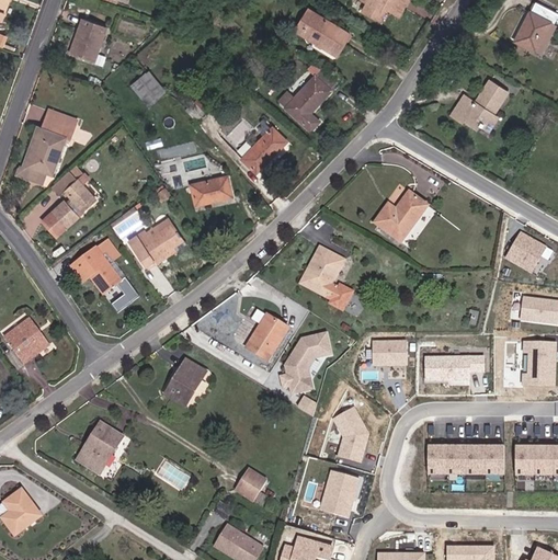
[(3,0),(0,12),(0,13),(6,15),(10,0),(3,0)]
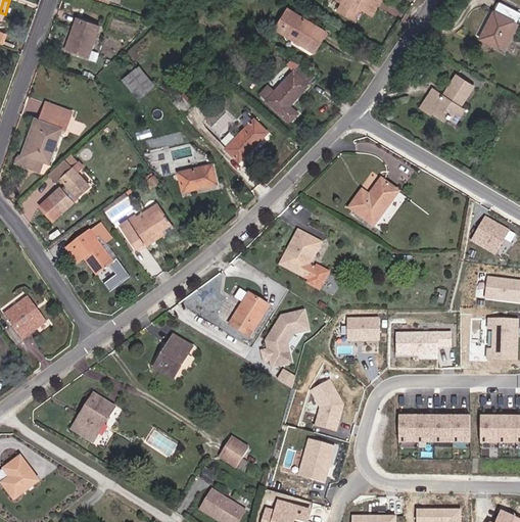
[(342,0),(338,6),(350,15),(358,2),(369,8),(373,0),(342,0)]
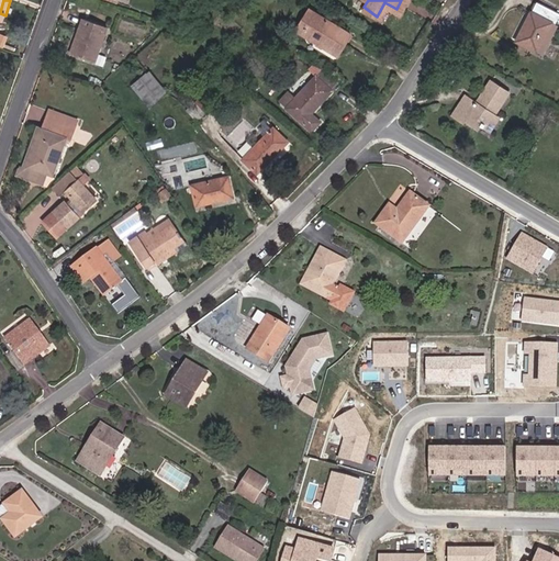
[(556,20),(558,15),(558,9),(539,0),(533,0),(515,36),(535,46),(550,17),(556,20)]
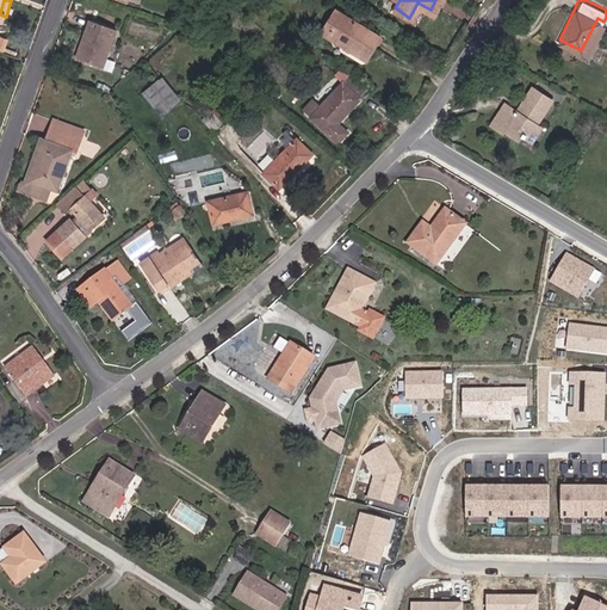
[(377,34),(338,10),(323,32),(363,56),(377,34)]
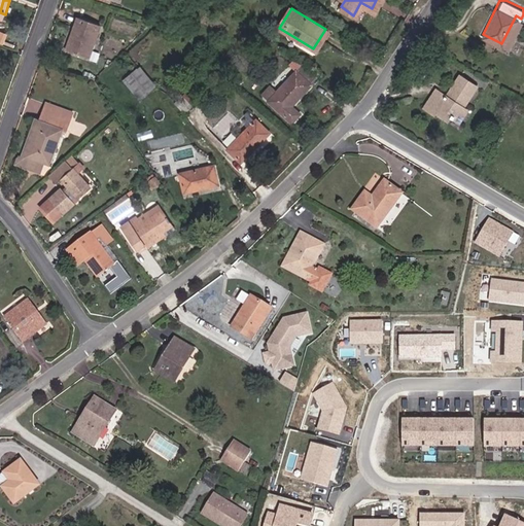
[(80,18),(74,36),(77,37),(72,53),(91,59),(102,24),(80,18)]
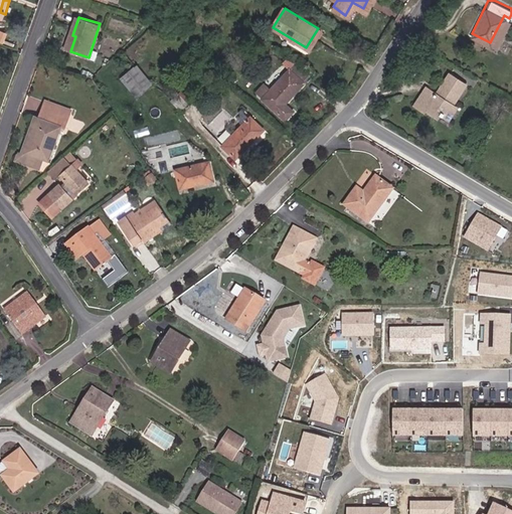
[(135,64),(123,73),(136,92),(149,81),(135,64)]
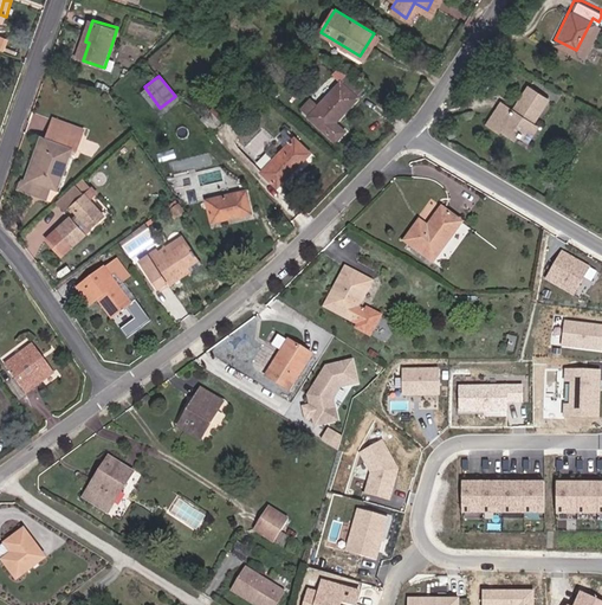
[(337,118),(361,95),(344,79),(310,114),(337,137),(348,128),(337,118)]
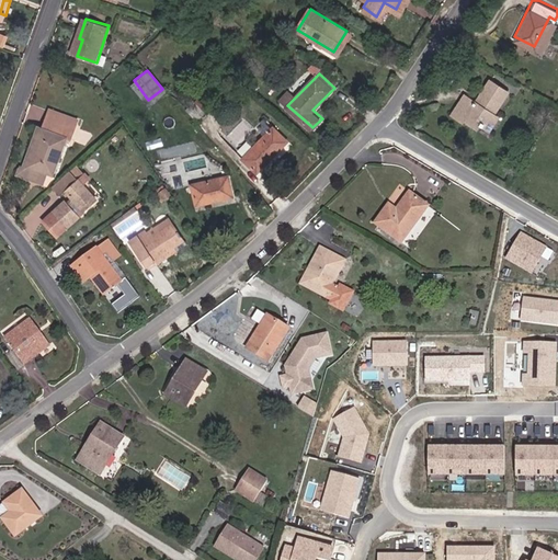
[(450,107),(462,115),(466,107),(480,117),(489,123),(499,109),(494,106),(508,86),(488,73),(482,80),(486,82),(476,95),(464,87),(450,107)]
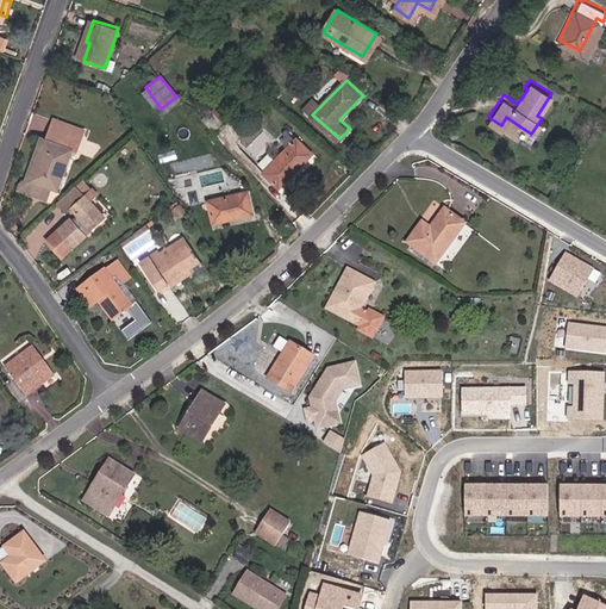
[(214,129),(225,120),(212,107),(204,116),(214,129)]
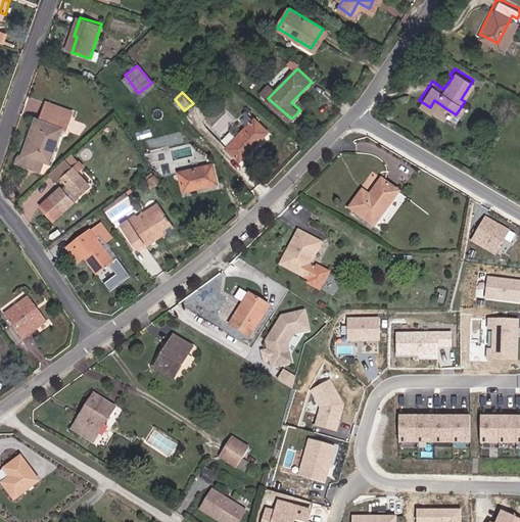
[(43,106),(69,115),(73,105),(46,96),(43,106)]
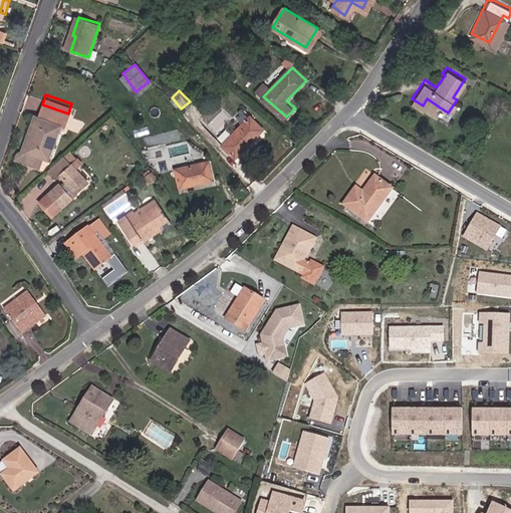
[(435,113),(440,107),(427,98),(423,105),(435,113)]
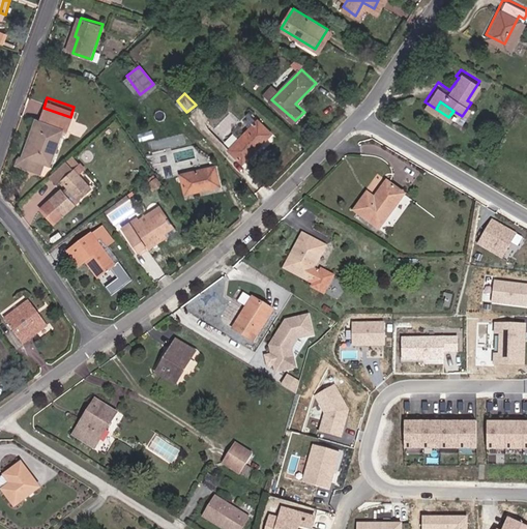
[(70,117),(44,108),(39,119),(26,153),(40,158),(48,160),(62,127),(65,128),(70,117)]
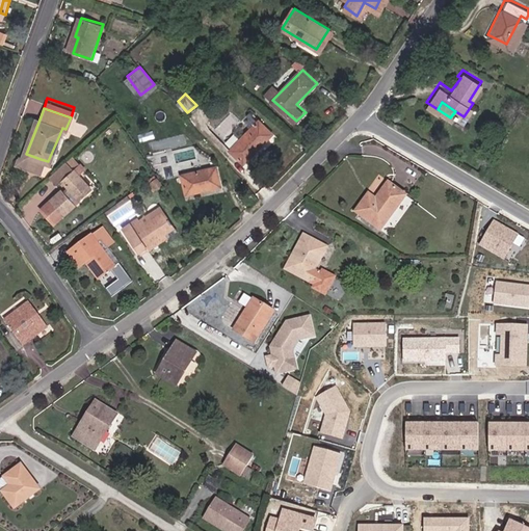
[(20,152),(26,154),(40,120),(32,116),(20,152)]
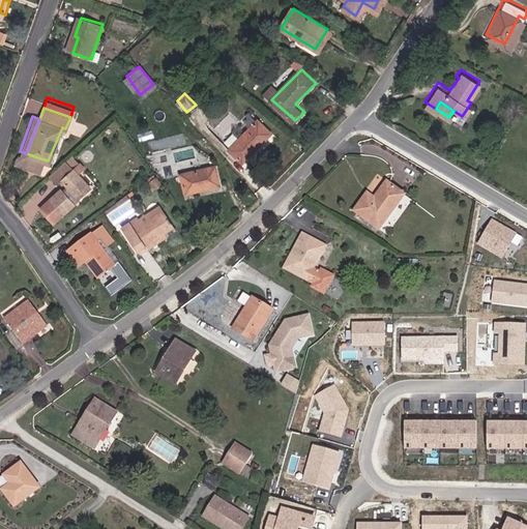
[(243,158),(271,130),(259,118),(231,146),(243,158)]
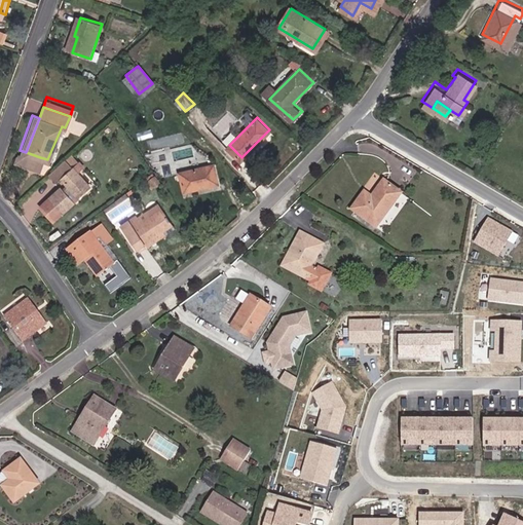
[(40,157),(26,152),(23,163),(37,167),(40,157)]
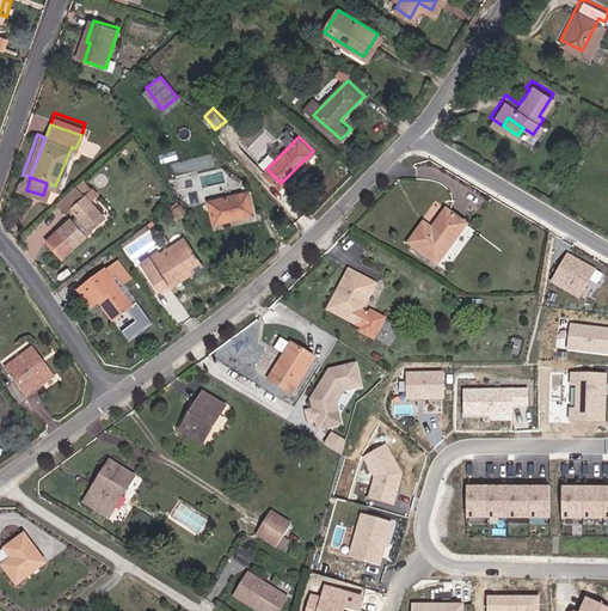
[(49,236),(65,254),(87,231),(81,225),(88,219),(94,226),(97,224),(106,214),(93,200),(99,193),(91,184),(72,202),(80,213),(74,219),(72,215),(49,236)]
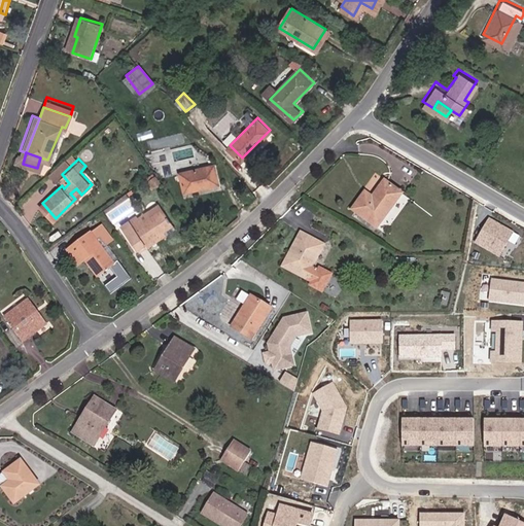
[(213,165),(181,171),(185,190),(218,182),(213,165)]
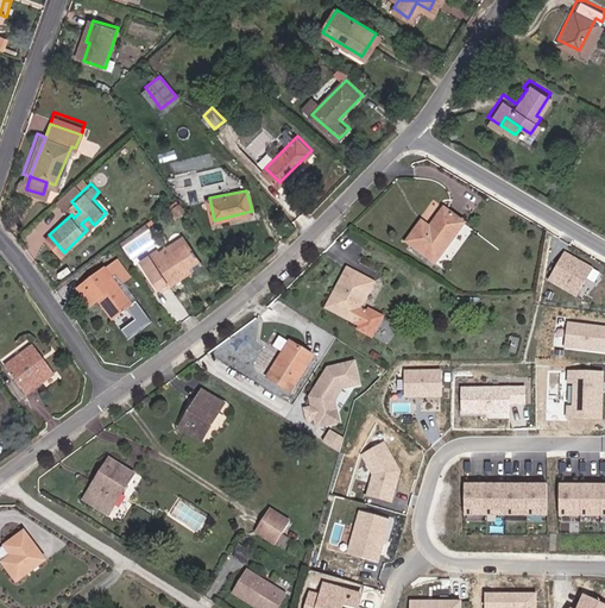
[(408,236),(436,258),(465,221),(445,205),(430,221),(423,217),(408,236)]
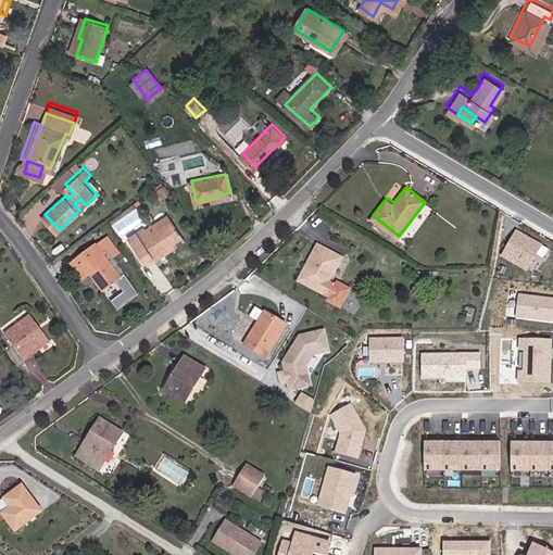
[(151,228),(146,221),(128,234),(146,259),(153,254),(156,259),(176,242),(174,239),(183,231),(171,214),(151,228)]
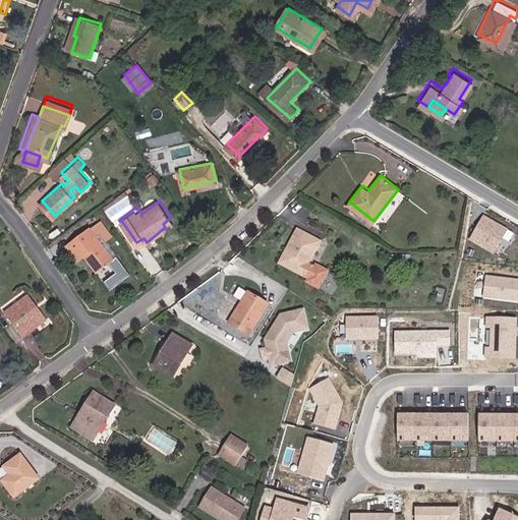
[(174,220),(171,217),(163,224),(165,227),(174,220)]
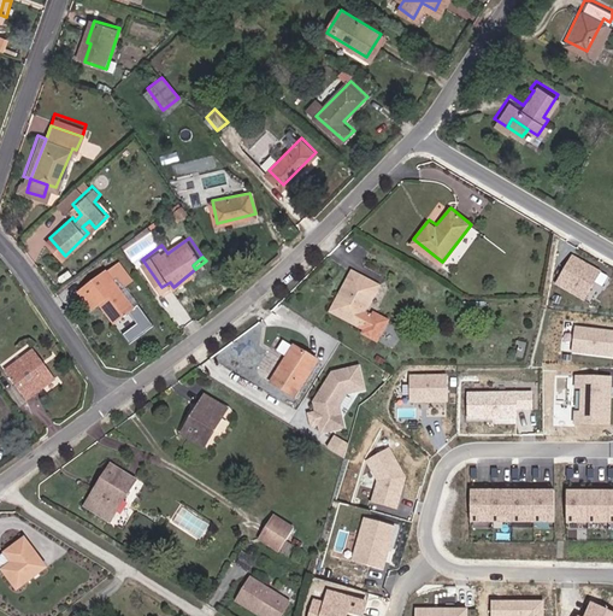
[(600,273),(573,257),(558,283),(584,299),(600,273)]
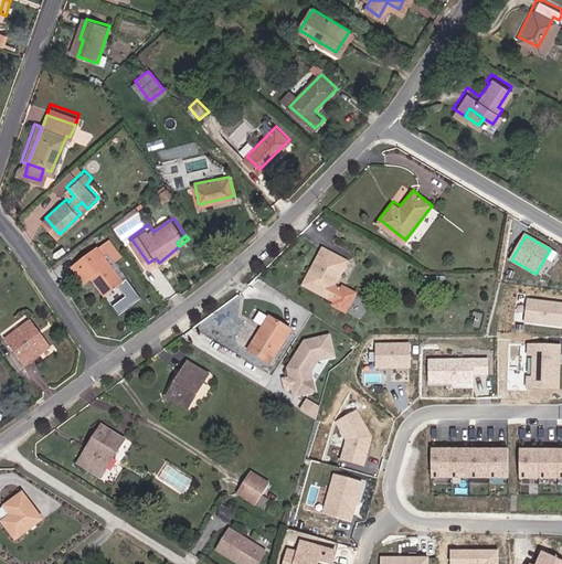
[(96,269),(112,288),(129,276),(118,261),(126,254),(114,240),(103,248),(101,246),(76,266),(84,278),(89,274),(96,269)]
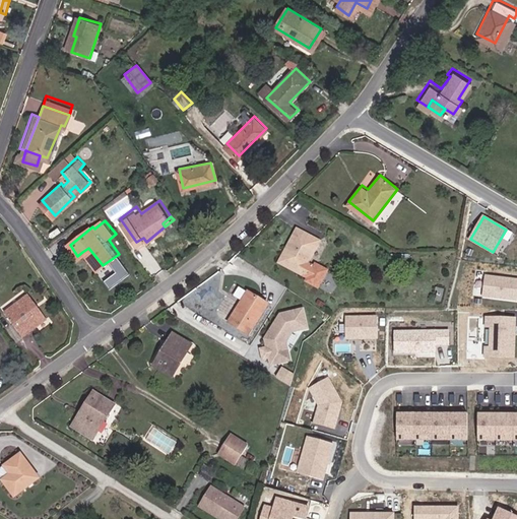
[(297,223),(292,233),(278,257),(311,272),(310,276),(318,281),(327,265),(317,261),(316,263),(306,257),(318,235),(297,223)]
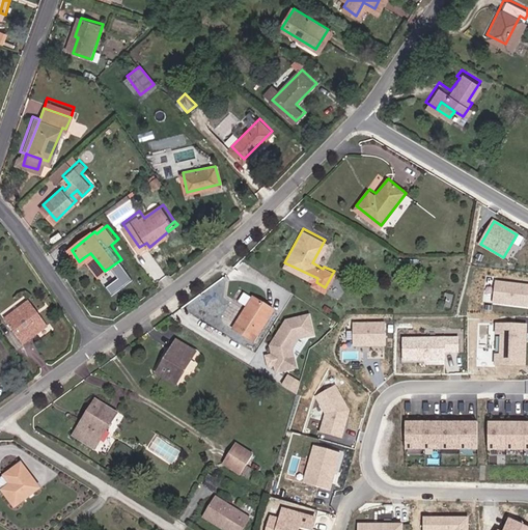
[(90,253),(84,257),(100,276),(105,271),(90,253)]
